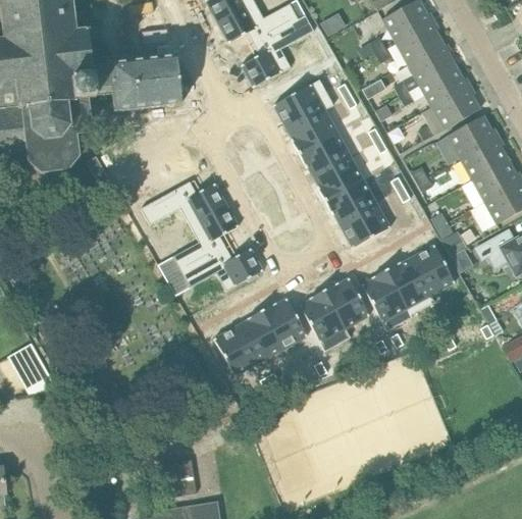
[(20,107),(25,152),(27,162),(39,170),(69,166),(80,154),(77,137),(84,136),(91,127),(87,96),(111,93),(113,109),(180,101),(177,75),(174,55),(132,60),(132,55),(126,56),(126,55),(112,57),(108,58),(108,59),(98,61),(91,3),(72,5),(72,4),(70,4),(69,0),(0,0),(0,4),(3,33),(0,33),(0,86),(14,85),(17,107),(20,107)]
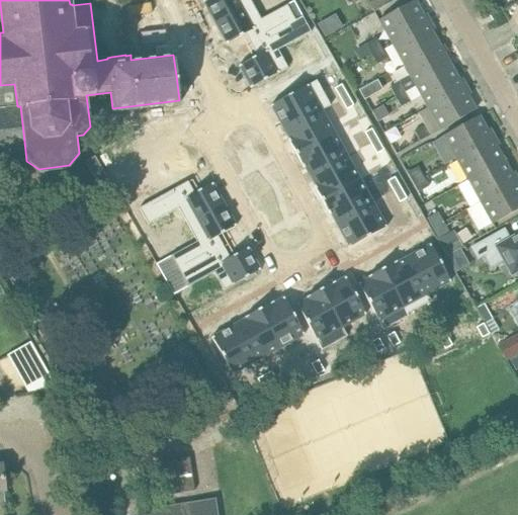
[(204,0),(214,20),(251,0),(204,0)]
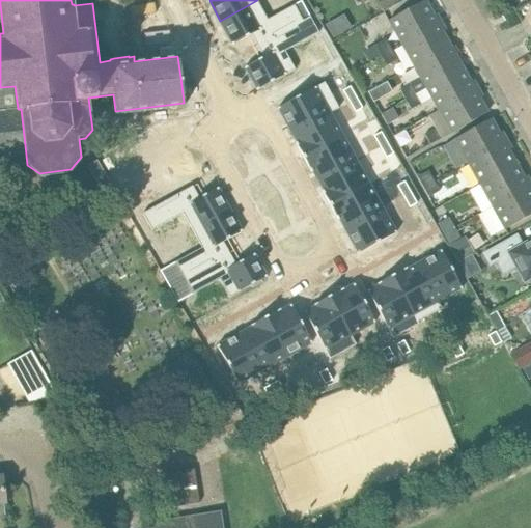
[(257,0),(220,21),(232,43),(251,32),(257,44),(303,19),(294,2),(268,18),(257,0)]
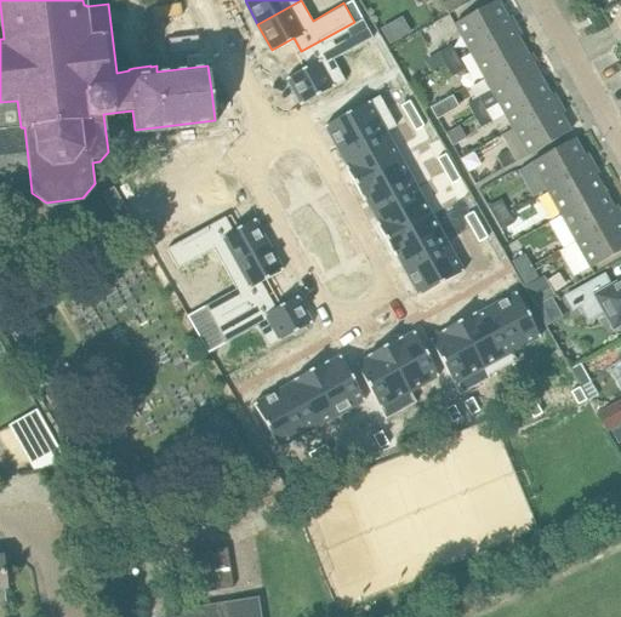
[(349,0),(343,3),(354,22),(362,17),(363,17),(353,0),(349,0)]
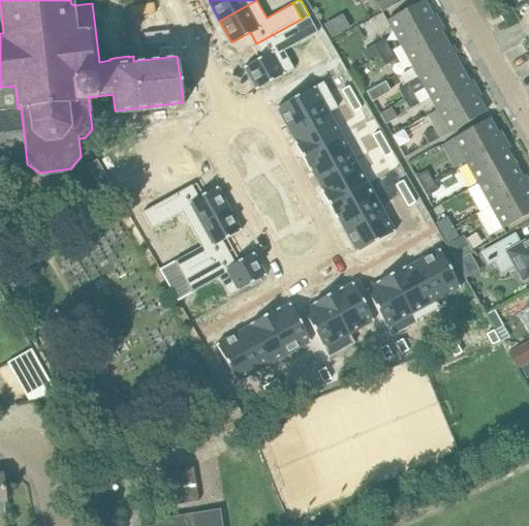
[(377,0),(382,8),(396,0),(377,0)]
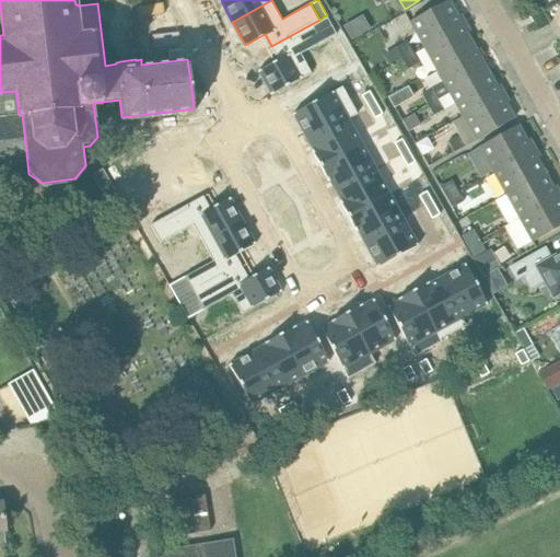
[(423,43),(462,22),(448,0),(444,0),(410,20),(423,43)]
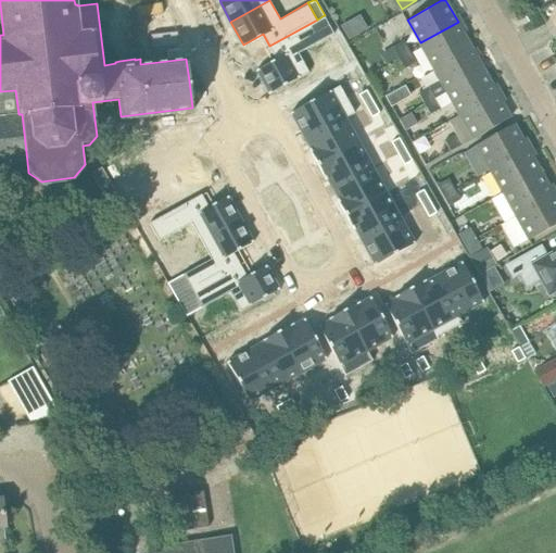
[(276,58),(256,68),(269,92),(276,88),(277,90),(287,85),(286,83),(308,71),(298,51),(333,32),(325,15),(317,20),(269,46),(276,58)]
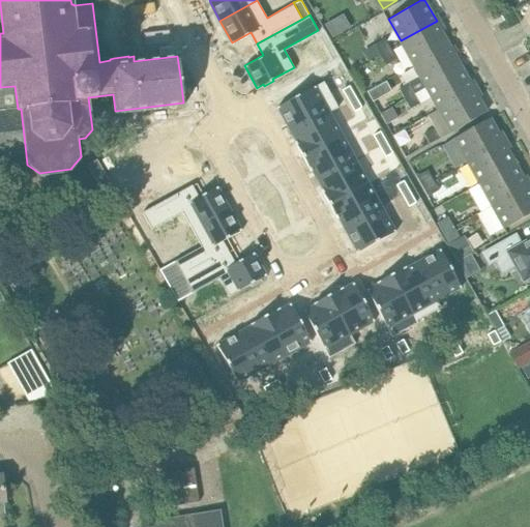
[(437,21),(401,40),(413,63),(449,42),(437,21)]
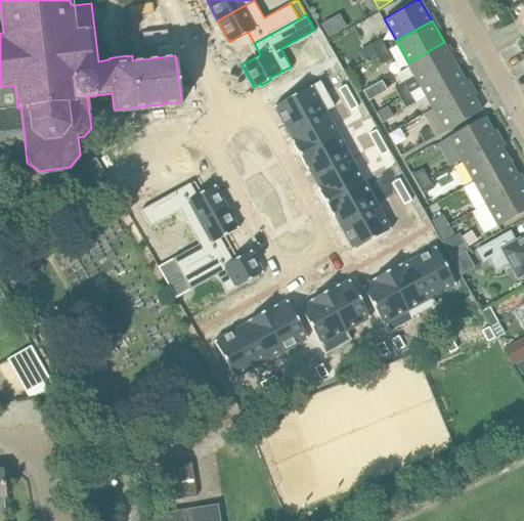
[(376,52),(386,46),(381,36),(369,42),(376,52)]
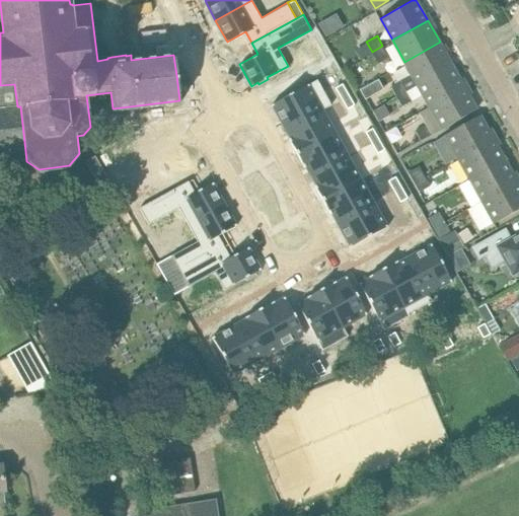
[(210,38),(201,57),(216,63),(224,44),(210,38)]
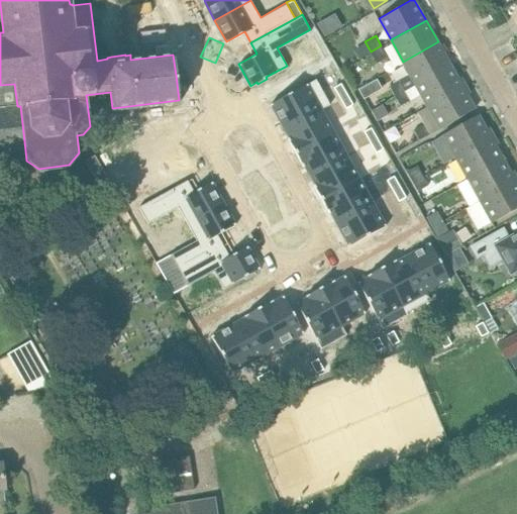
[(438,41),(403,62),(415,83),(450,64),(438,41)]
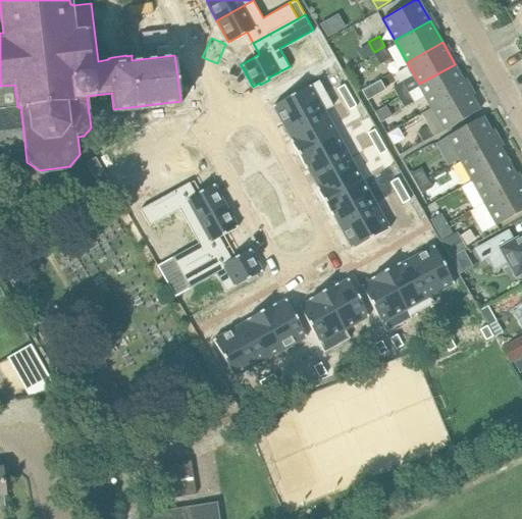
[(390,56),(384,46),(374,52),(379,61),(390,56)]
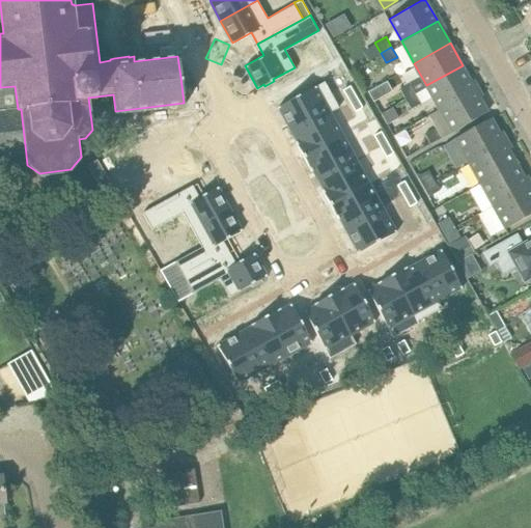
[(463,65),(426,85),(439,108),(475,88),(463,65)]
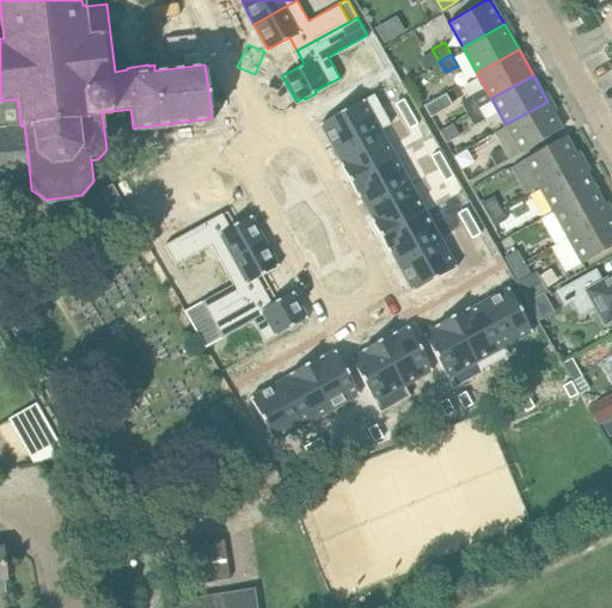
[(429,112),(452,103),(446,91),(423,100),(429,112)]
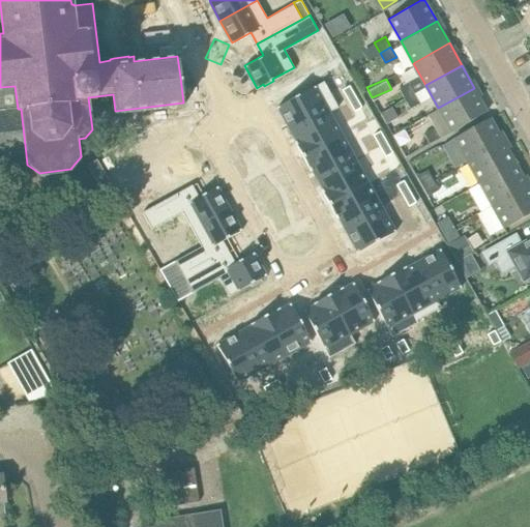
[(324,80),(276,106),(291,130),(337,105),(324,80)]
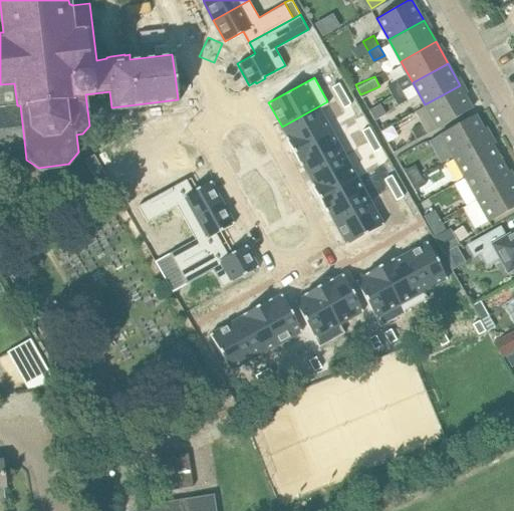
[(392,93),(403,88),(398,78),(387,84),(392,93)]
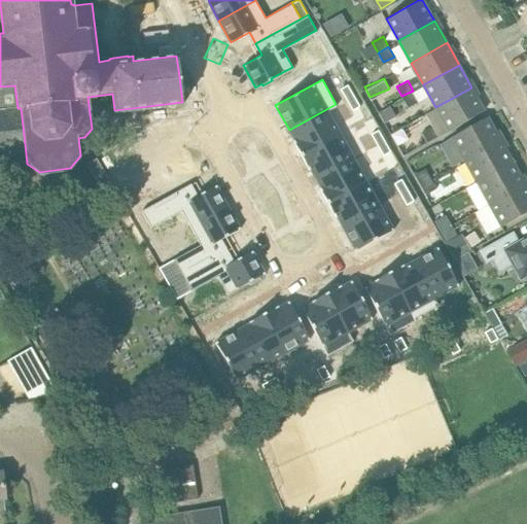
[(347,83),(339,88),(345,98),(353,94),(347,83)]
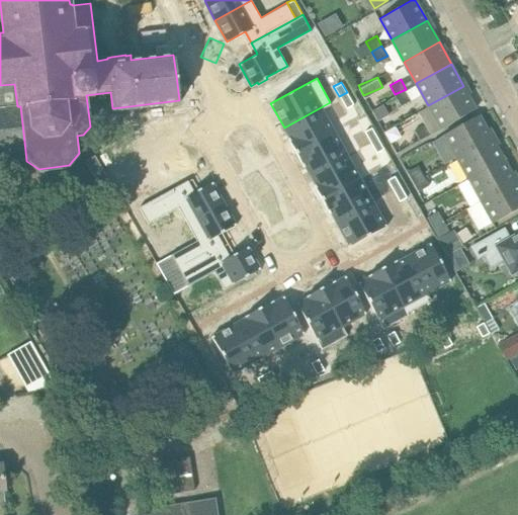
[(0,85),(0,153),(25,151),(20,106),(17,106),(14,84),(0,85)]
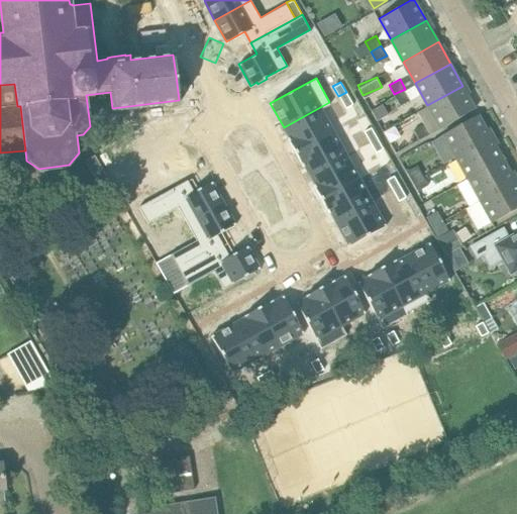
[(475,107),(462,86),(427,105),(439,127),(475,107)]
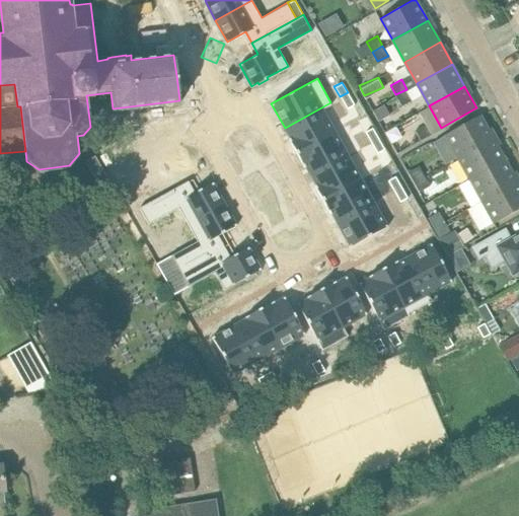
[(406,89),(395,94),(401,104),(412,98),(406,89)]
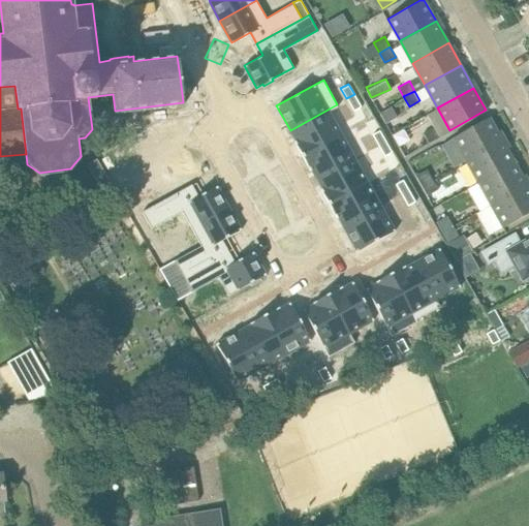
[(354,94),(346,98),(353,110),(361,105),(354,94)]
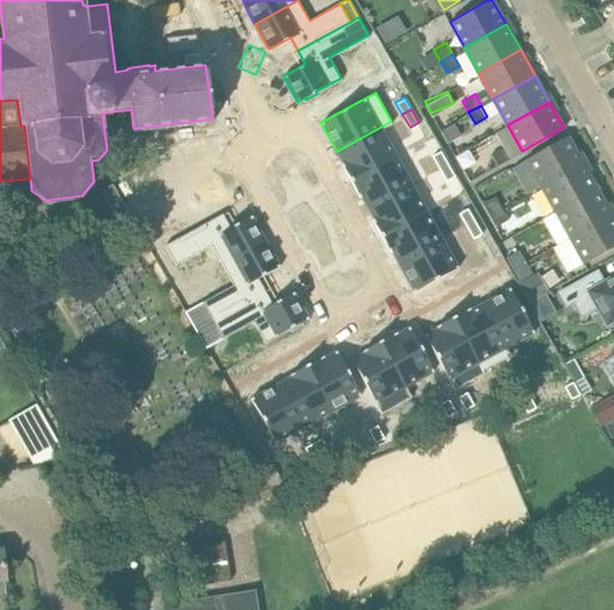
[(391,121),(337,151),(343,162),(342,163),(350,180),(396,155),(381,127),(391,122),(391,121)]
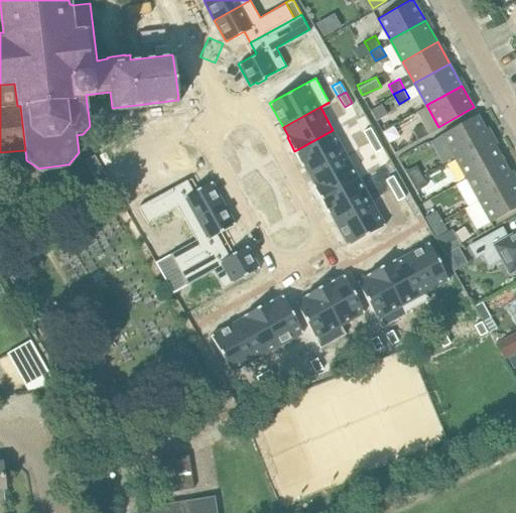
[(381,104),(371,109),(377,119),(387,114),(381,104)]
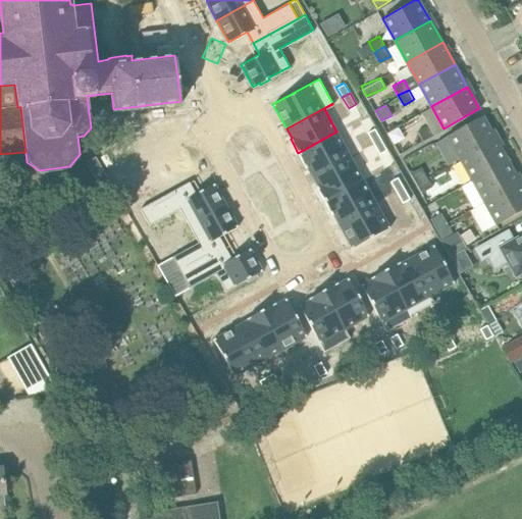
[(459,156),(494,137),(482,114),(447,135),(459,156)]
